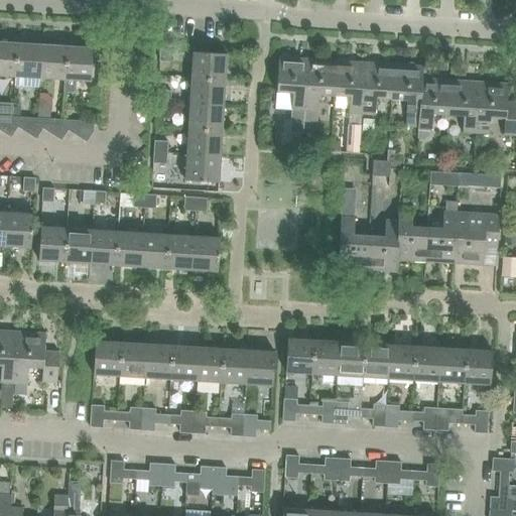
[(0,41),(0,74),(15,75),(17,42),(0,41)]
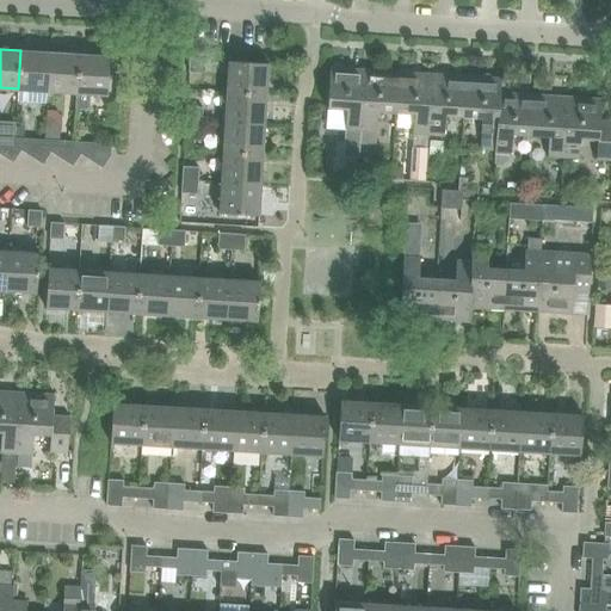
[(50,53),(20,50),(18,88),(48,91),(50,53)]
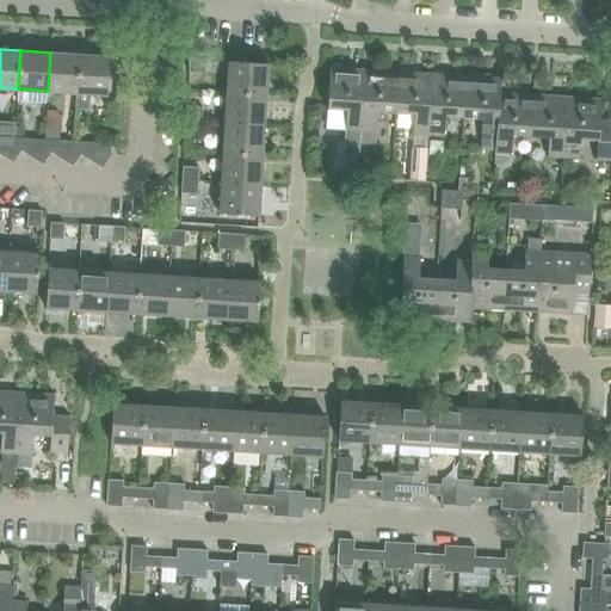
[(80,54),(50,53),(48,91),(78,93),(80,54)]
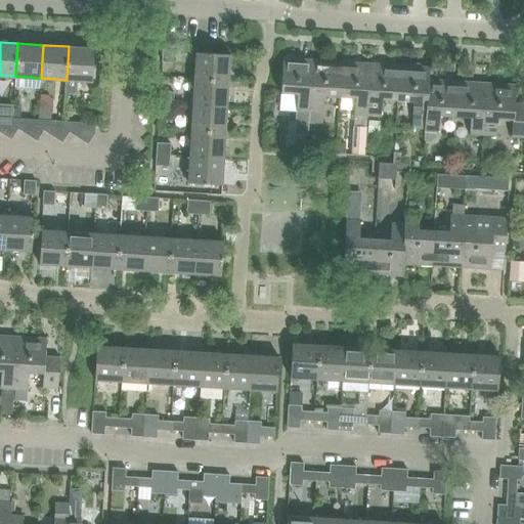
[(67,80),(66,94),(77,95),(77,80),(93,81),(94,48),(69,46),(67,80)]
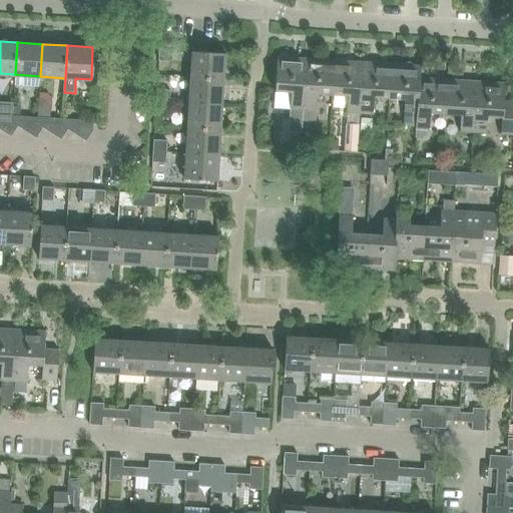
[(159,49),(159,60),(172,61),(173,50),(159,49)]
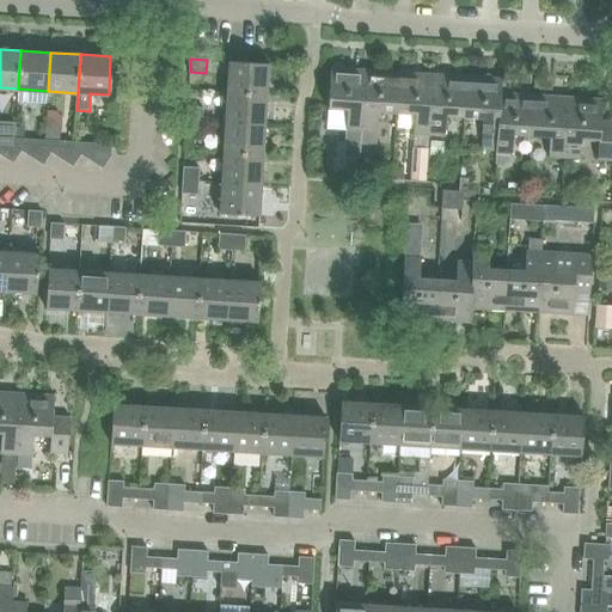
[(230,61),(228,92),(268,95),(270,63),(230,61)]
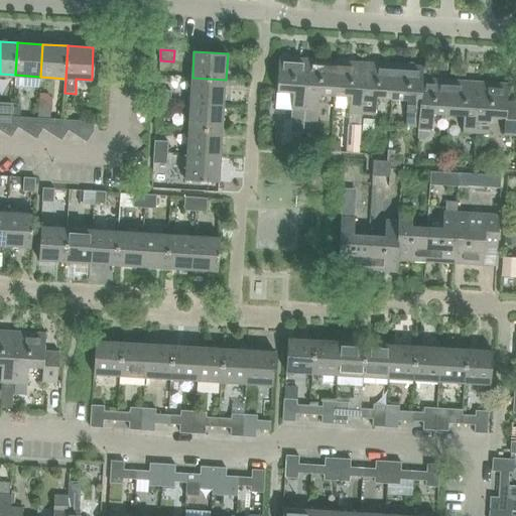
[(291,109),(305,110),(308,57),(279,55),(277,92),(292,93),(291,109)]
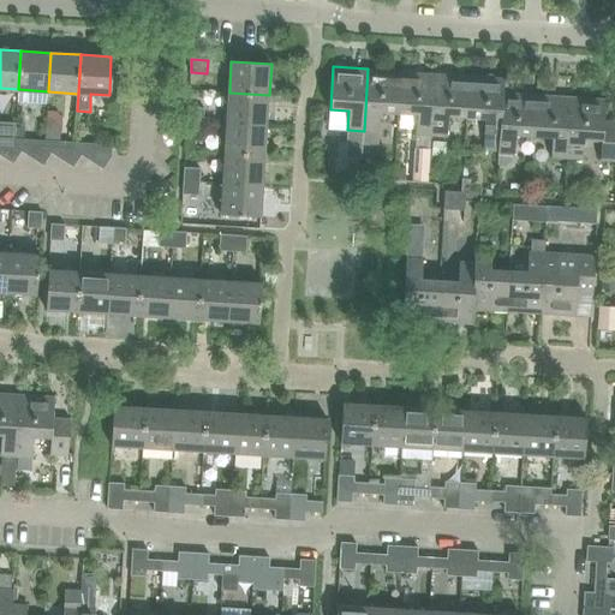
[(364,131),(363,145),(378,147),(380,132),(381,113),(399,114),(401,71),(368,69),(364,131)]
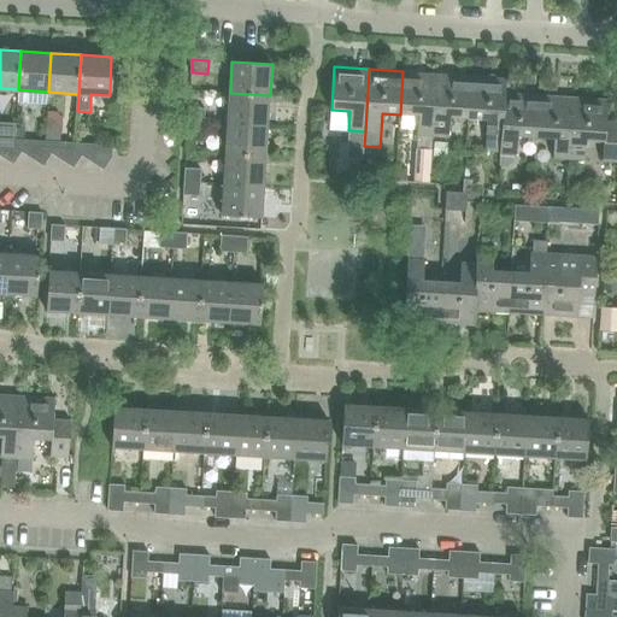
[(417,135),(433,136),(438,74),(403,71),(400,115),(418,116),(417,135)]
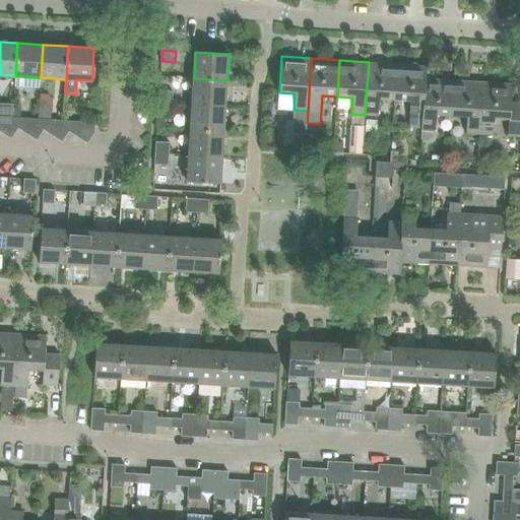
[(380,100),(395,100),(397,63),(369,62),(365,115),(378,116),(380,100)]
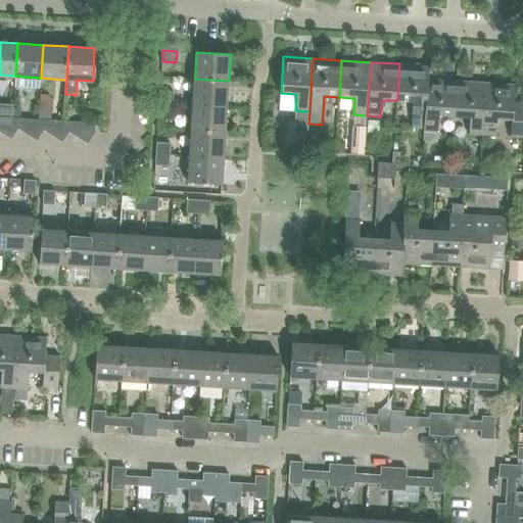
[(411,131),(424,132),(424,120),(426,120),(428,79),(429,65),(399,63),(397,100),(413,101),(411,131)]
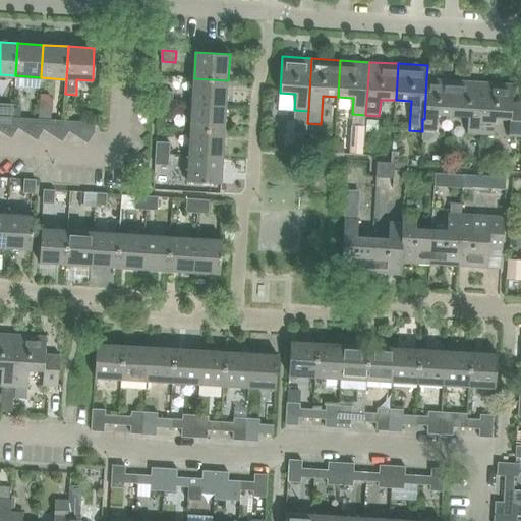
[(194,78),(193,104),(227,106),(228,80),(194,78)]
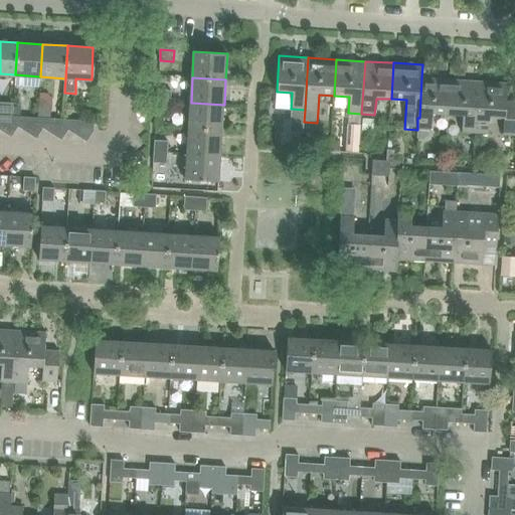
[(417,130),(416,139),(423,139),(428,136),(428,131),(431,131),(432,114),(448,115),(450,78),(421,77),(419,118),(417,118),(417,130)]
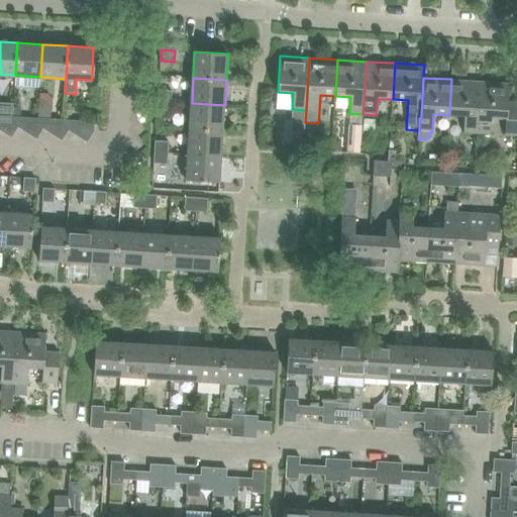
[(480,81),(451,79),(449,115),(464,116),(463,132),(477,133),(480,81)]
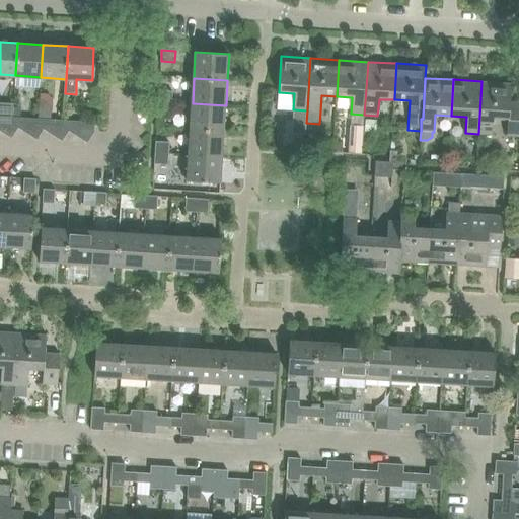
[(512,83),(482,81),(478,134),(492,135),(493,119),(508,120),(507,136),(518,136),(518,101),(511,101),(512,83)]
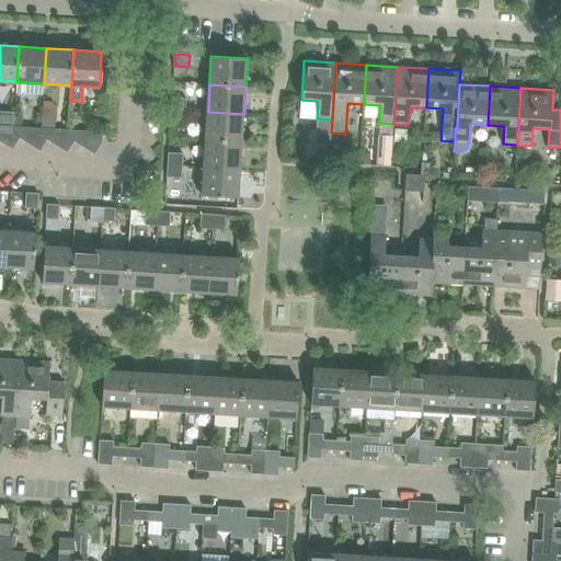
[(172,98),(171,110),(186,111),(186,99),(172,98)]
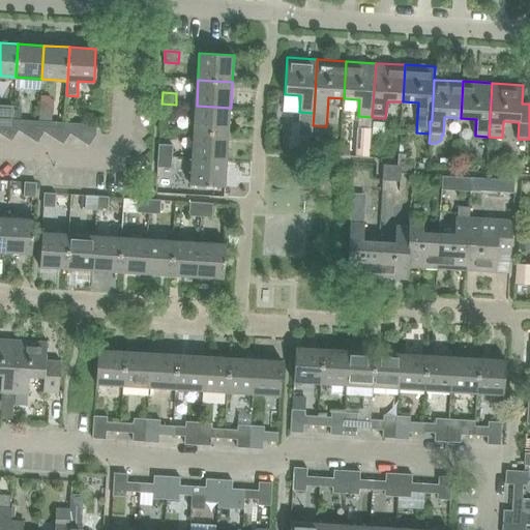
[(40,101),(39,121),(52,122),(53,111),(45,101),(40,101)]
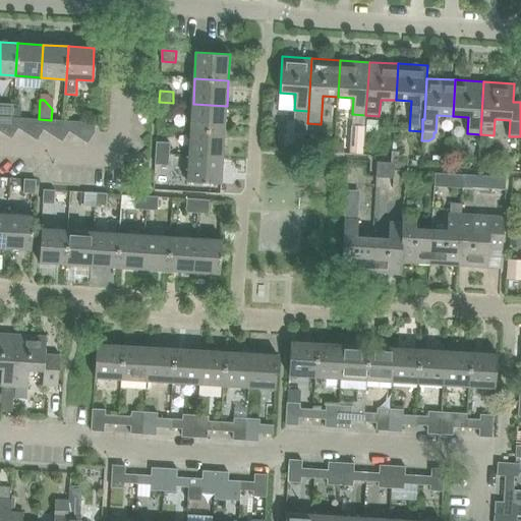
[(173,103),(159,102),(159,112),(172,113),(173,103)]
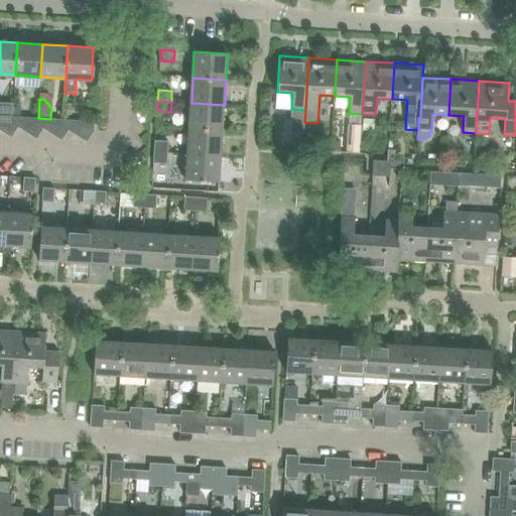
[(191,103),(189,128),(224,130),(225,105),(191,103)]
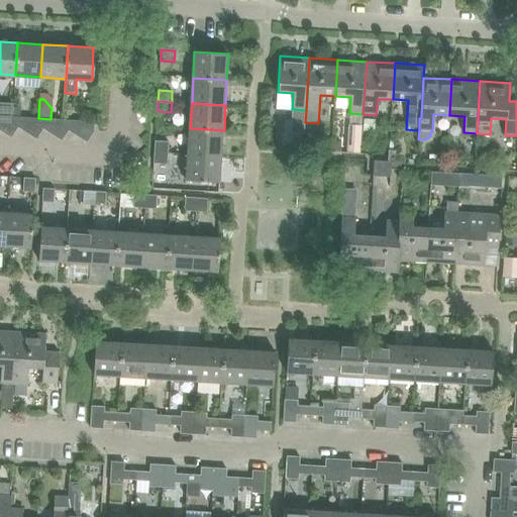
[(0,129),(11,136),(18,127),(12,123),(12,116),(0,115),(0,129)]
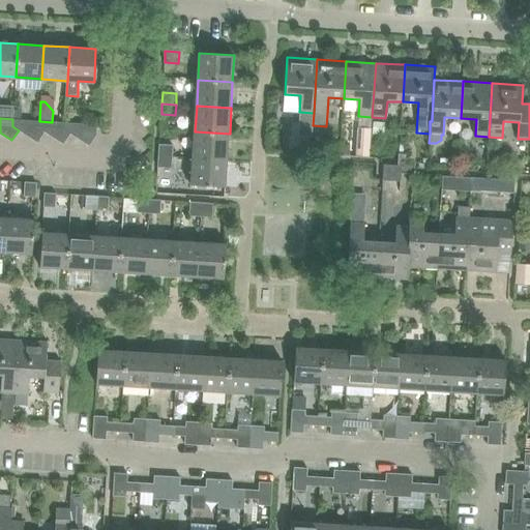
[(37,142),(45,131),(38,128),(39,121),(20,120),(12,119),(12,126),(19,130),(37,142)]
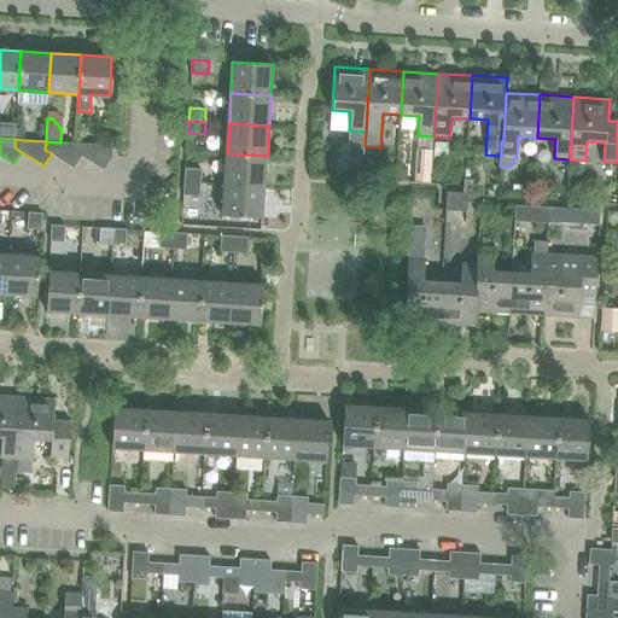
[(74,168),(82,156),(75,151),(75,143),(60,143),(46,141),(45,150),(52,153),(74,168)]
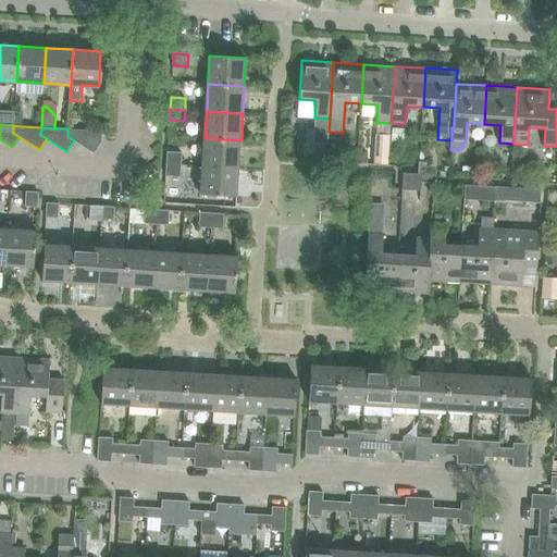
[(67,136),(74,140),(95,152),(101,141),(102,131),(67,128),(67,136)]
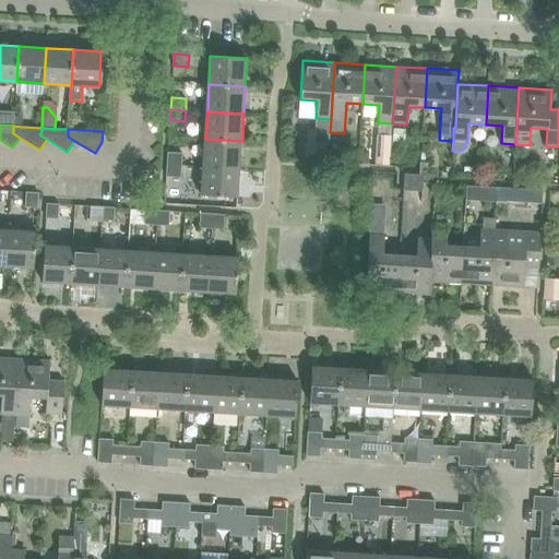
[(393,129),(392,142),(404,143),(405,130),(393,129)]
